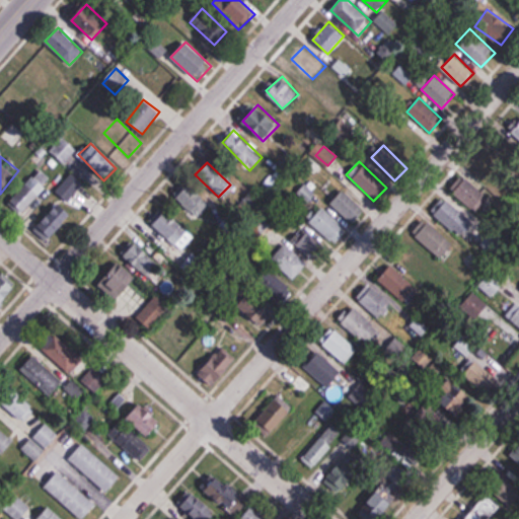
[(48,193),(39,177),(10,195),(19,210),(48,193)]
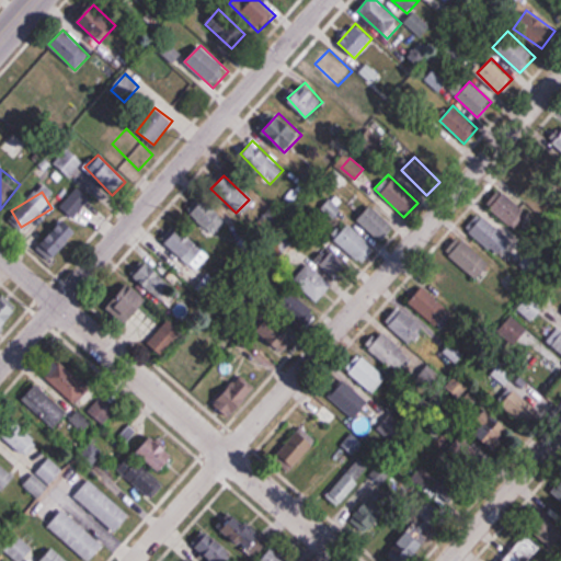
[(356,220),(382,241),(395,226),(369,205),(356,220)]
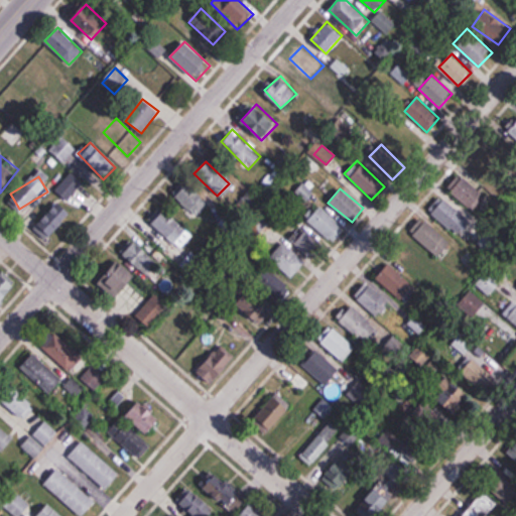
[(458,236),(470,221),(440,195),(427,210),(458,236)]
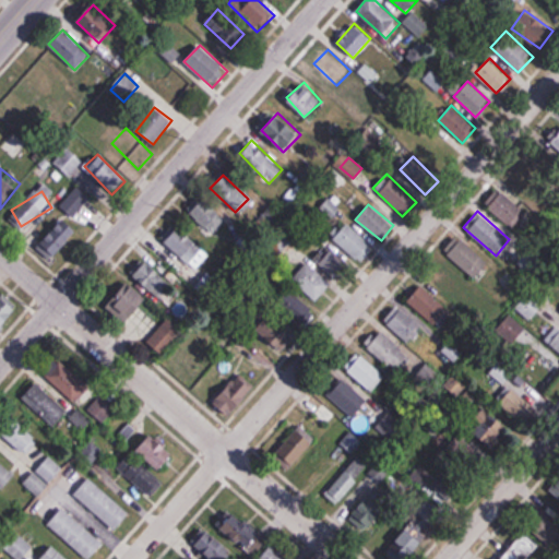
[(79,230),(63,216),(36,245),(51,260),(79,230)]
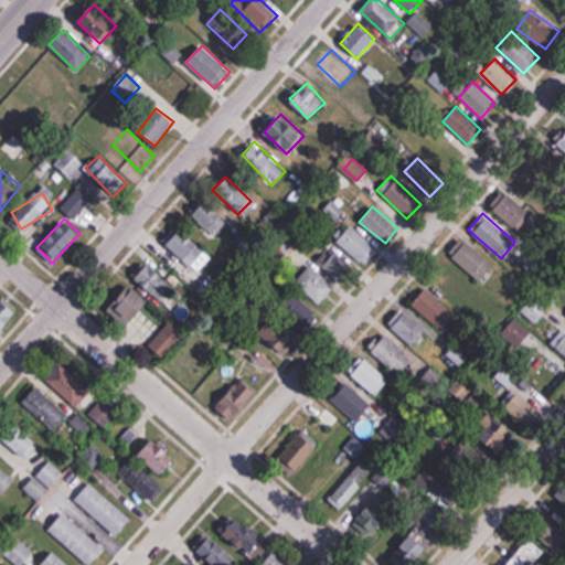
[(361,263),(375,248),(352,224),(337,240),(361,263)]
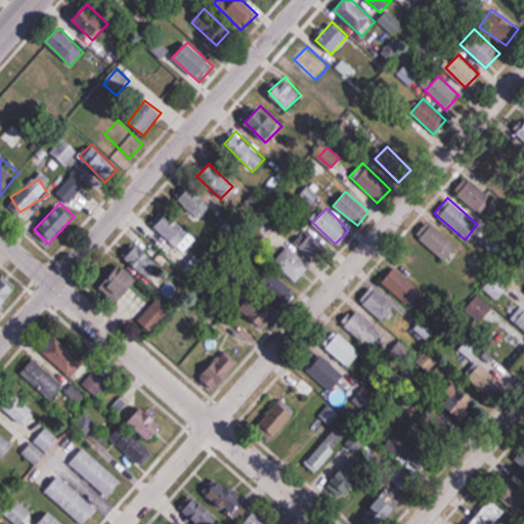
[(195,236),(165,209),(151,224),(182,252),(195,236)]
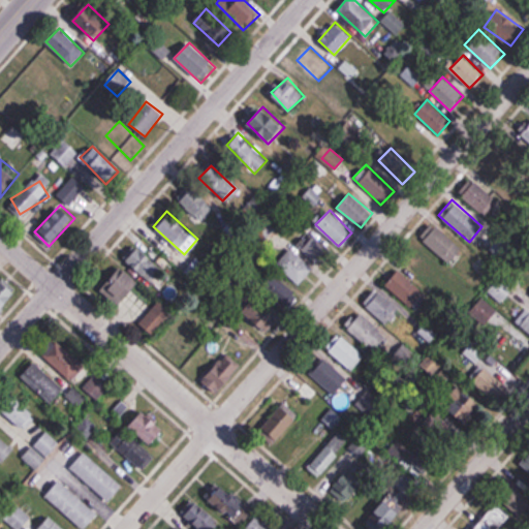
[(463,250),(436,224),(422,238),(448,265),(463,250)]
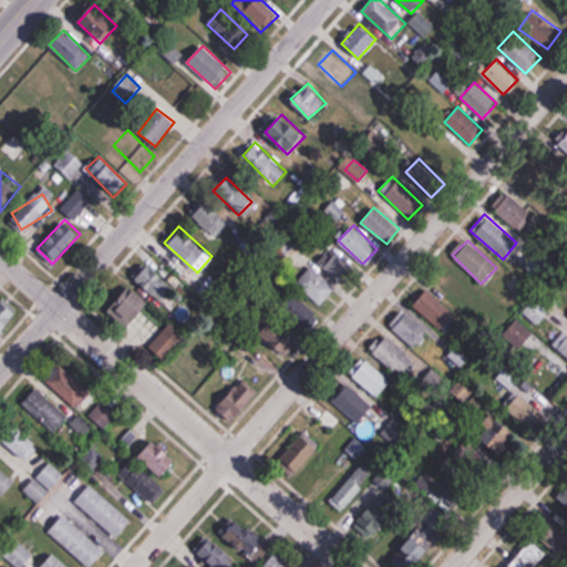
[(320,268),(315,263),(295,282),(320,307),(357,268),(338,250),(320,268)]
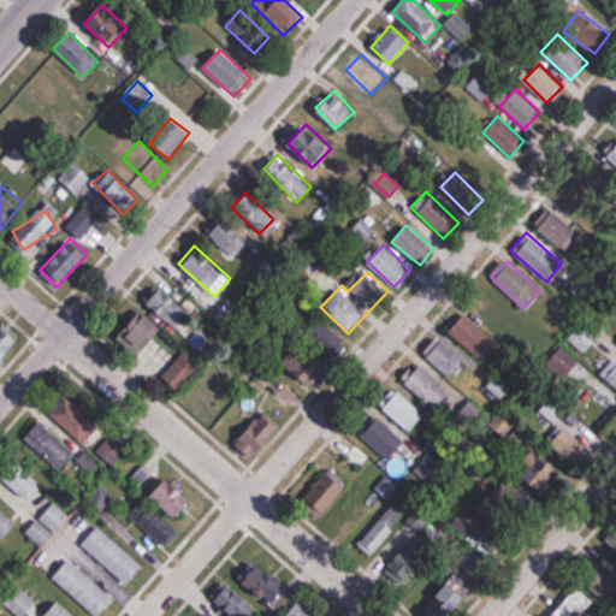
[(173,327),(190,312),(164,284),(147,301),(173,327)]
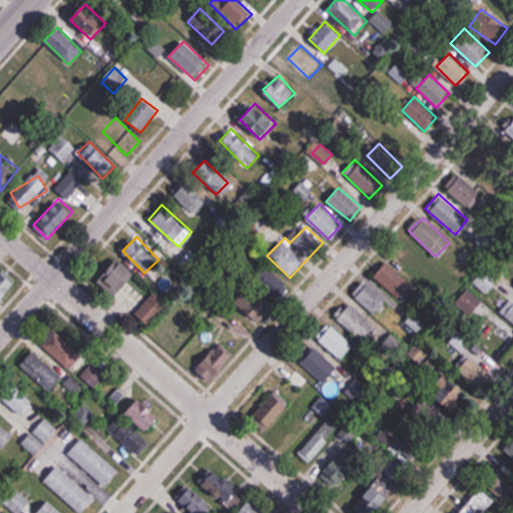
[(99,278),(117,295),(135,274),(117,258),(99,278)]
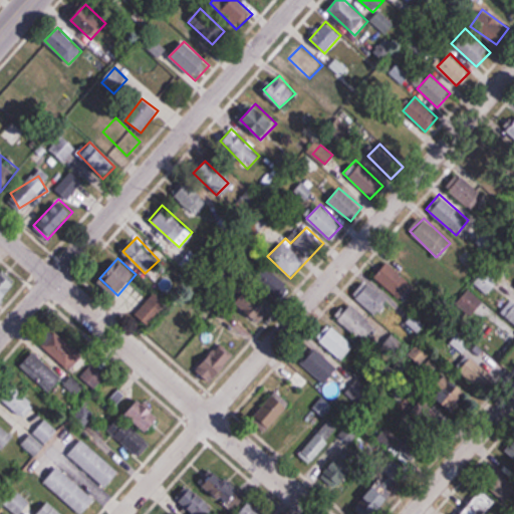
[(412,285),(387,260),(372,274),(398,298),(412,285)]
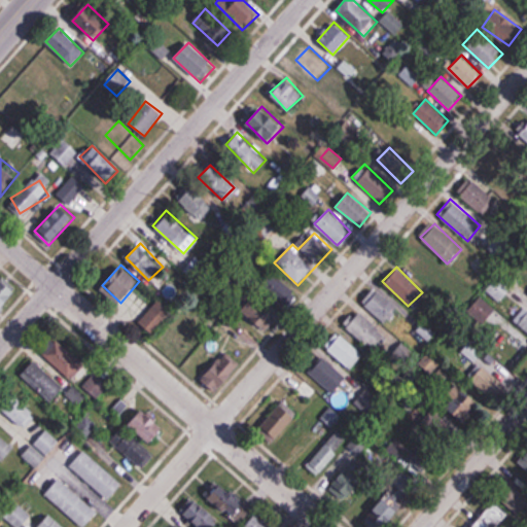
[(296,290),(271,273),(258,289),(284,308),(296,290)]
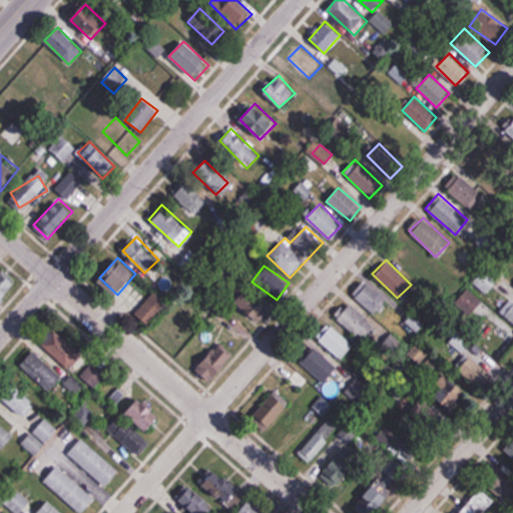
[(472,281),(486,294),(499,279),(486,267),(472,281)]
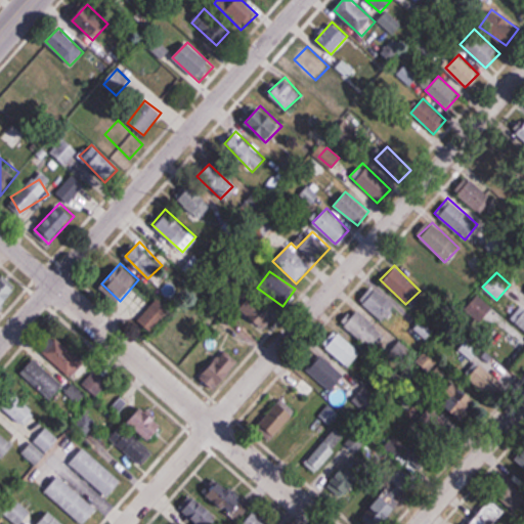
[(0,308),(17,289),(1,274),(0,275),(0,308)]
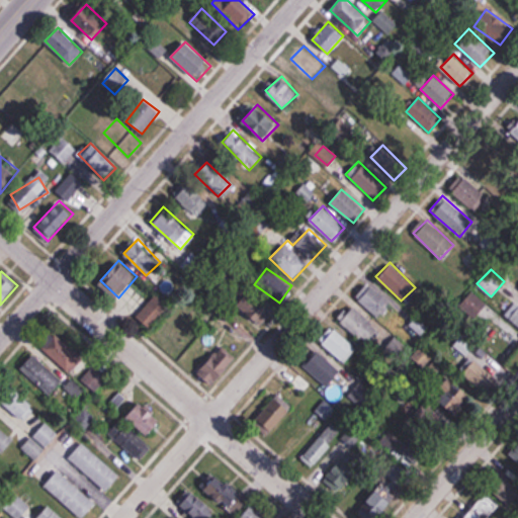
[(260,326),(275,311),(248,282),(232,298),(260,326)]
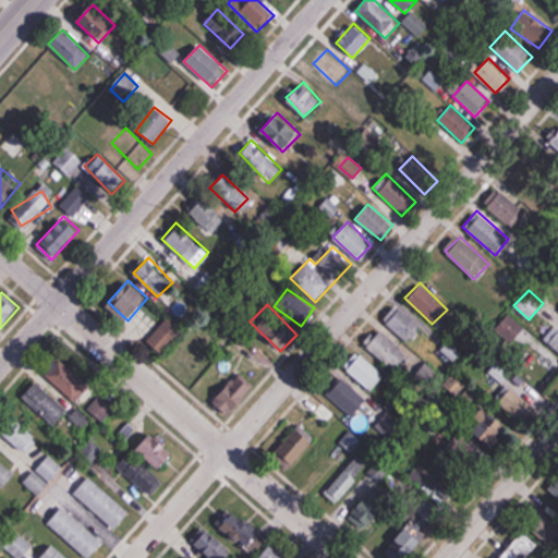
[(407,343),(422,329),(398,304),(383,319),(407,343)]
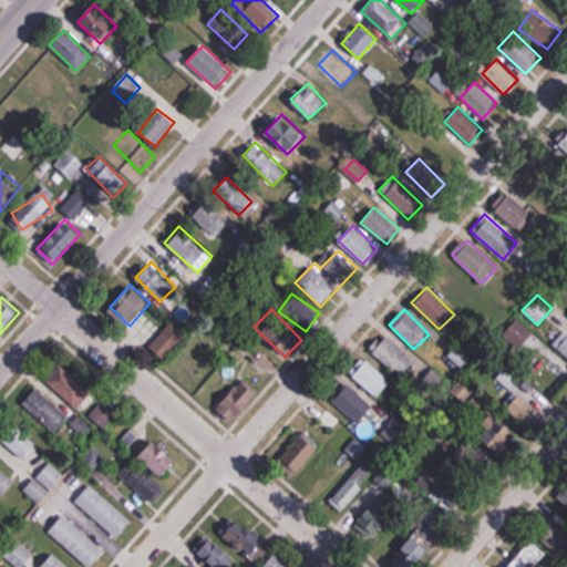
[(516,352),(534,333),(517,319),(501,338),(516,352)]
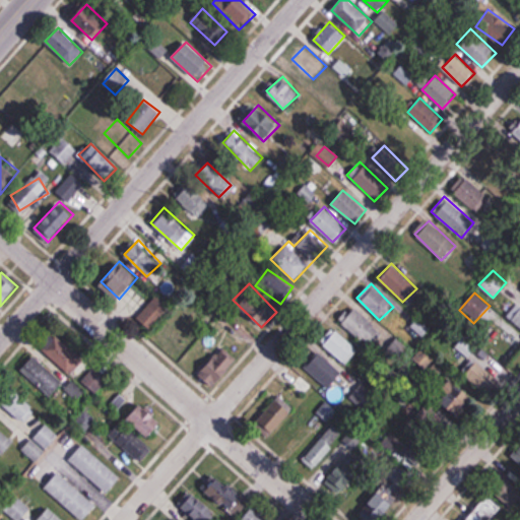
[(381,330),(354,308),(341,323),(369,345),(381,330)]
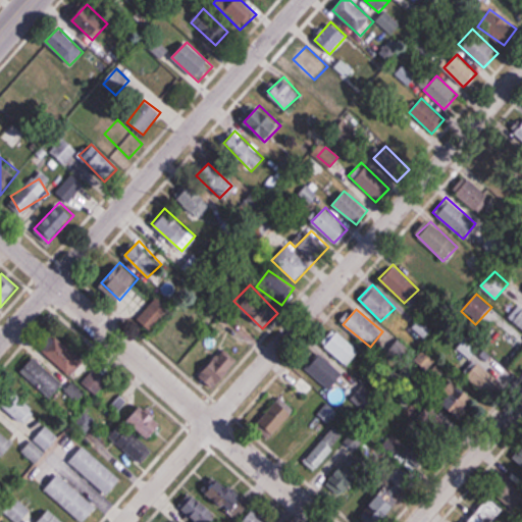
[(152,328),(160,320),(151,310),(142,319),(152,328)]
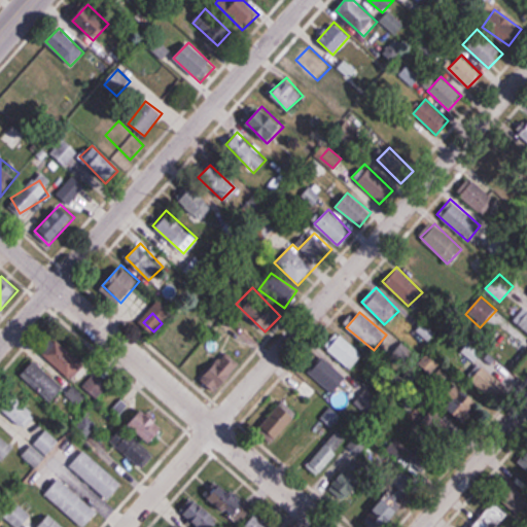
[(180,360),(208,325),(194,313),(165,349),(180,360)]
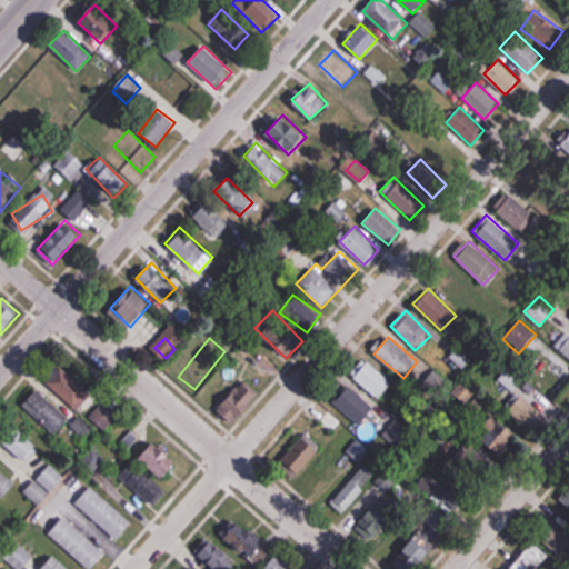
[(377,399),(391,382),(366,359),(351,376),(377,399)]
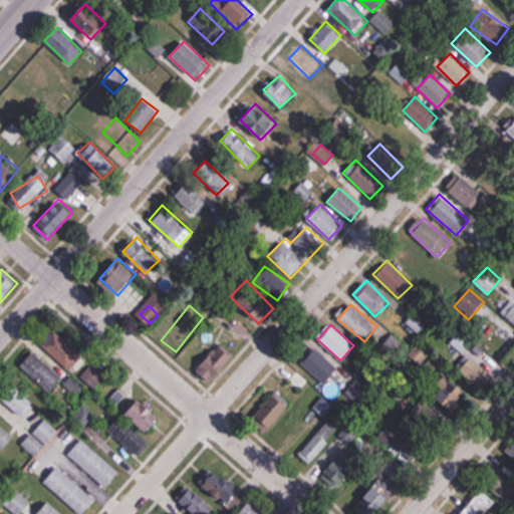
[(71,371),(85,354),(57,331),(43,348),(71,371)]
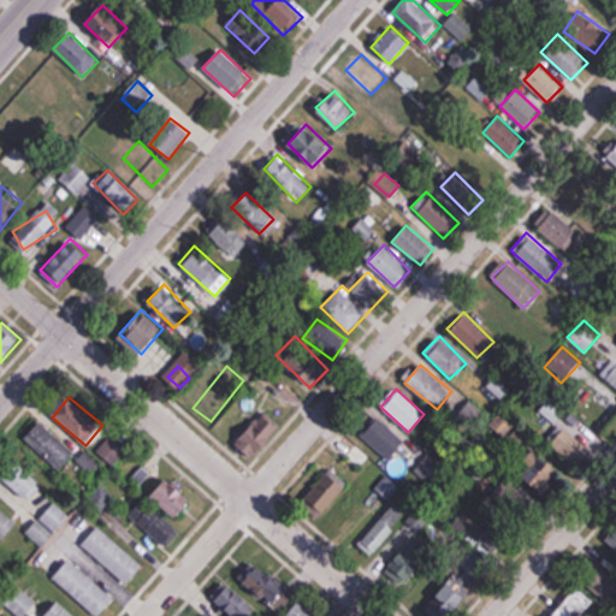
[(554,422),(566,410),(552,397),(539,409),(554,422)]
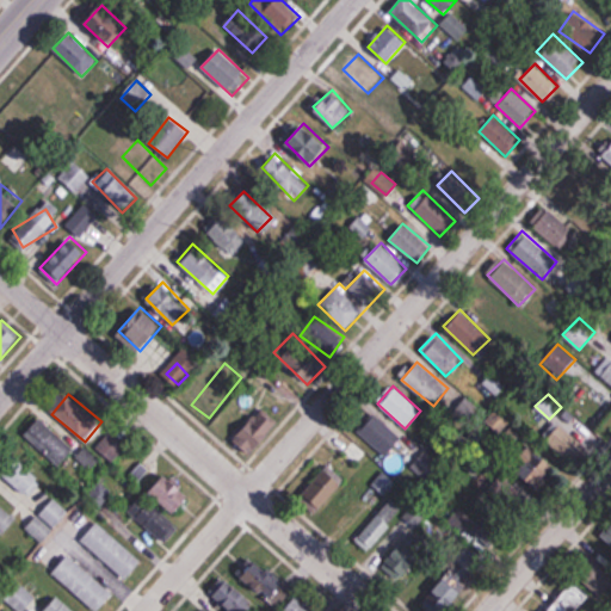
[(279,424),(265,407),(235,434),(250,451),(279,424)]
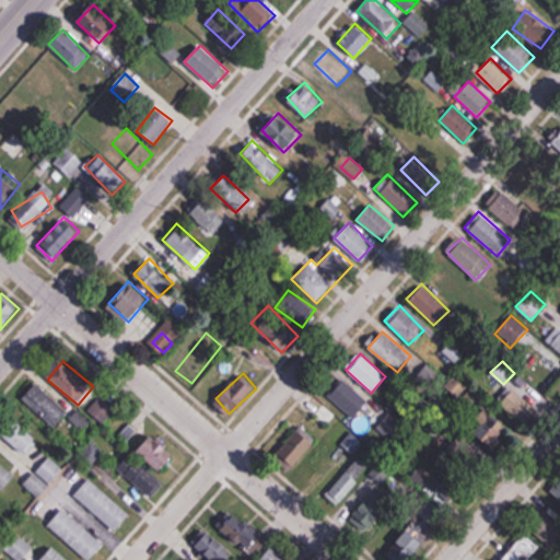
[(328,392),(350,419),(366,406),(345,378),(328,392)]
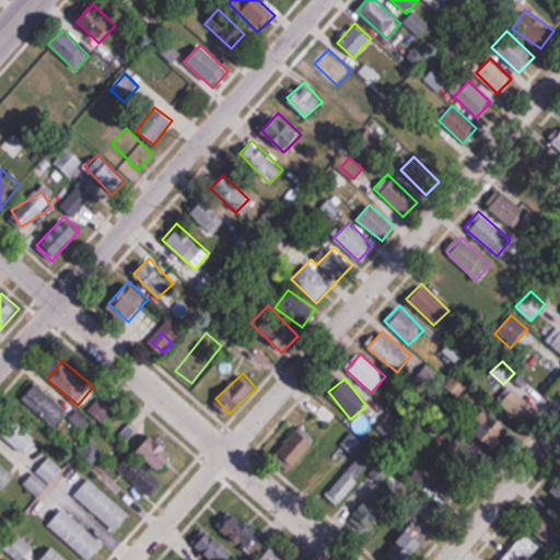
[(499,401),(522,424),(535,410),(513,388),(499,401)]
